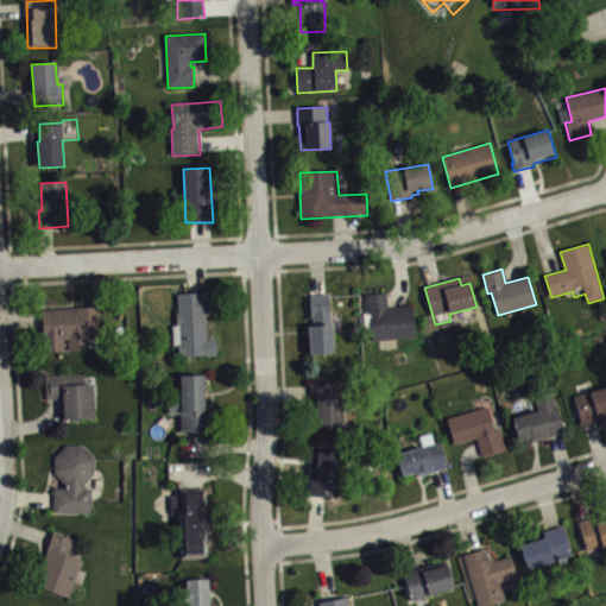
[(180,359),(178,347),(175,347),(172,327),(178,326),(177,314),(178,314),(178,295),(208,294),(210,315),(206,316),(207,339),(216,339),(218,355),(180,359)]
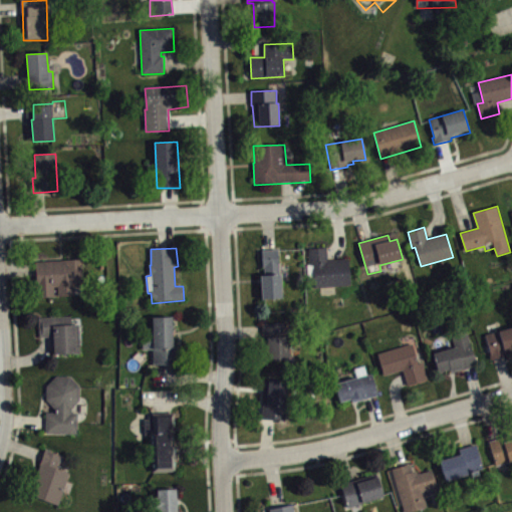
[(308,249),(310,272),(314,271),(316,288),(351,286),(349,259),(328,261),(327,248),(308,249)]
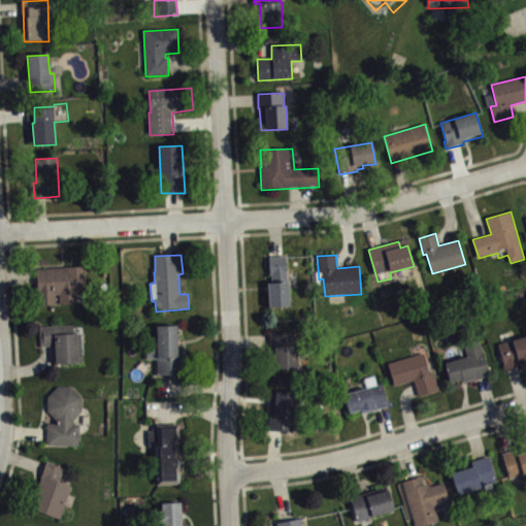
[(269,258),(270,275),(271,275),(272,284),(268,284),(269,308),(290,306),(289,283),(288,283),(286,257),(269,258)]
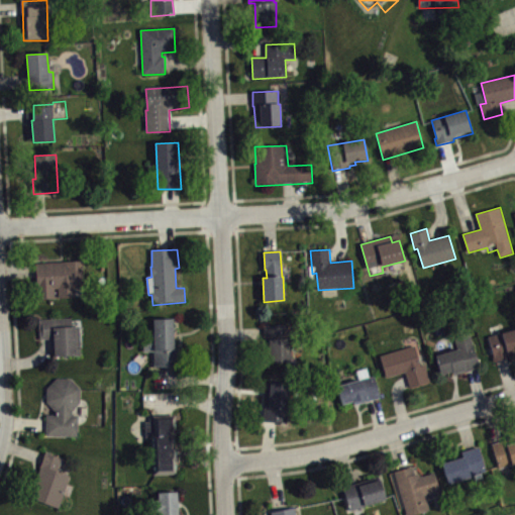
[(35,264),(37,299),(55,299),(55,289),(59,289),(60,298),(75,298),(75,288),(87,287),(87,277),(84,277),(83,262),(35,264)]
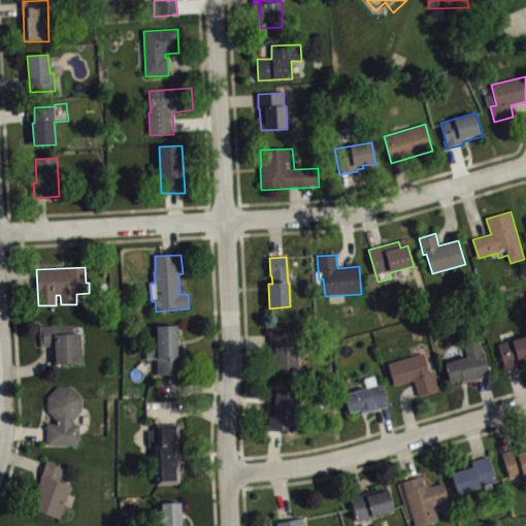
[(39,327),(41,347),(55,347),(56,364),(84,363),(81,334),(74,334),(73,326),(39,327)]
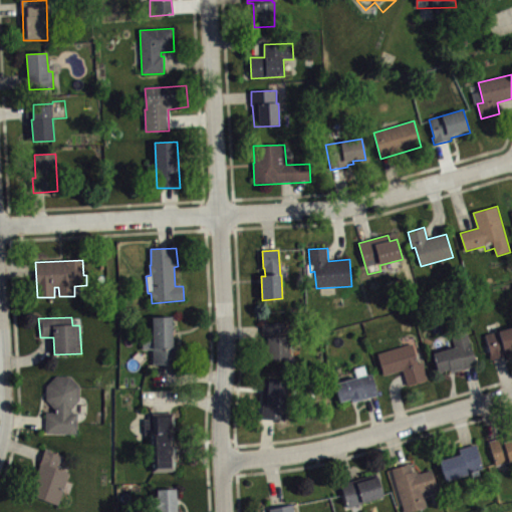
[(153,318),(153,328),(144,329),(144,350),(151,350),(153,350),(154,365),(179,365),(179,348),(173,348),(172,317),(153,318)]
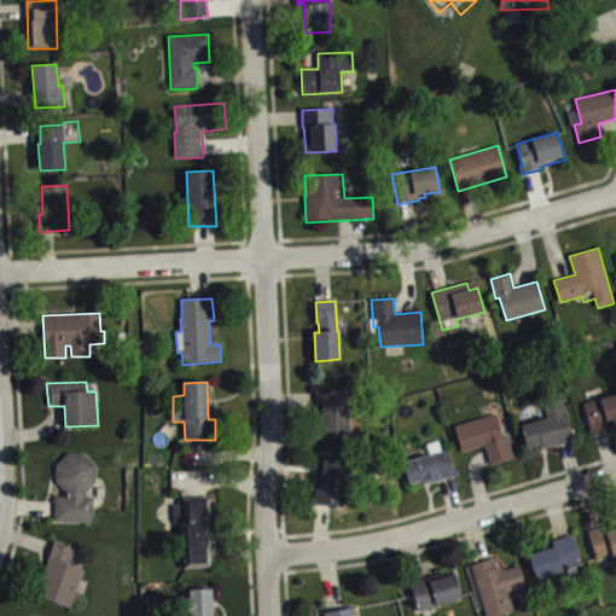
[(315,390),(317,413),(323,413),(324,435),(349,434),(347,389),(315,390)]
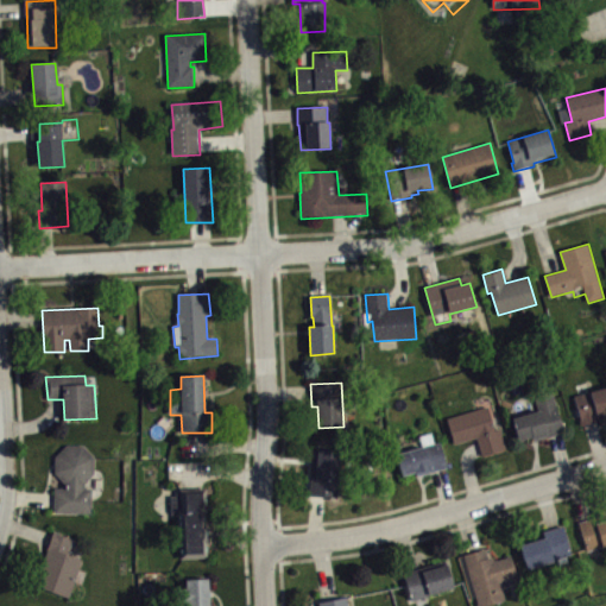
[(575,397),(582,421),(580,421),(582,427),(601,421),(600,418),(605,417),(605,387),(594,392),(593,386),(579,390),(580,396),(575,397)]
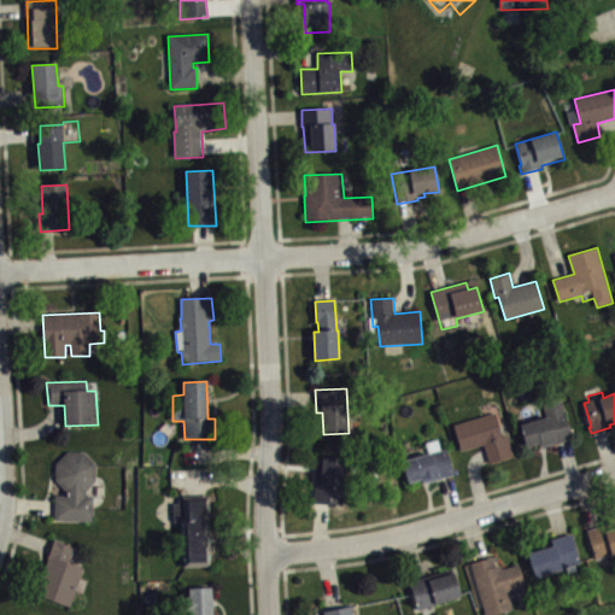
[(520,426),(527,449),(540,445),(543,449),(573,440),(561,398),(543,403),(548,419),(520,426)]
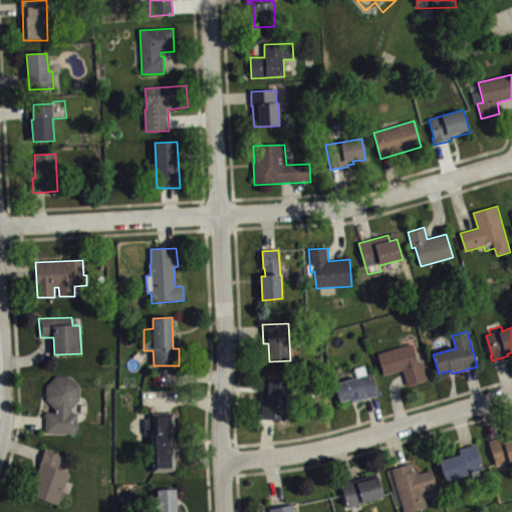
[(377,354),(385,376),(404,370),(409,387),(429,380),(423,362),(419,364),(413,344),(377,354)]
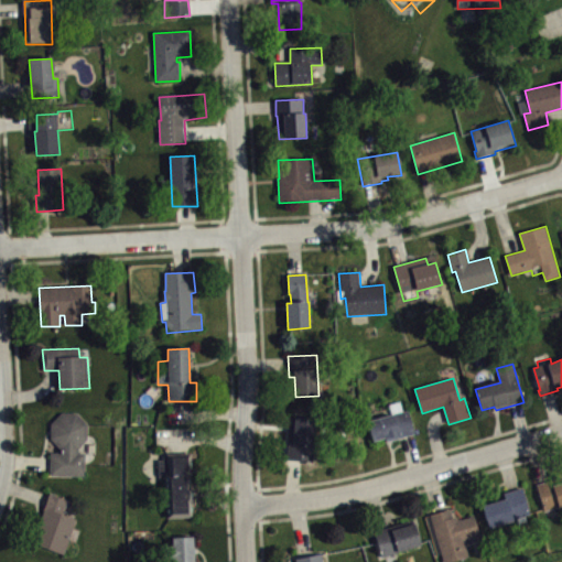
[(368,422),(374,442),(386,439),(387,443),(415,435),(409,411),(403,412),(400,402),(390,404),(392,415),(368,422)]
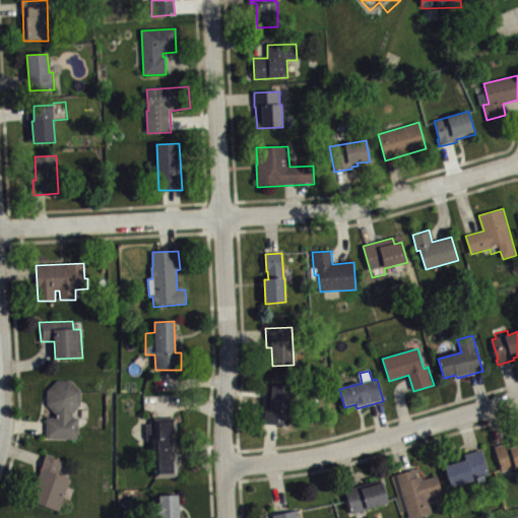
[(47,417),(47,439),(78,440),(79,418),(73,418),(73,414),(80,406),(81,392),(72,382),(58,382),(48,392),(48,406),(55,413),(56,418),(47,417)]
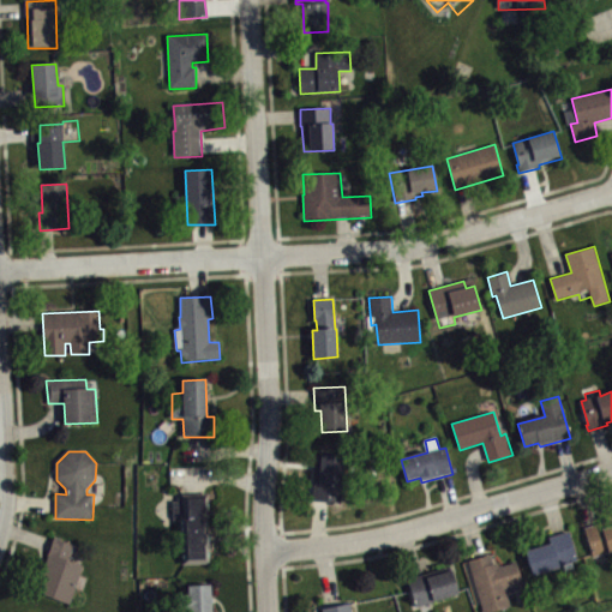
[(312,502),(342,504),(346,455),(321,451),(318,484),(313,483),(312,502)]
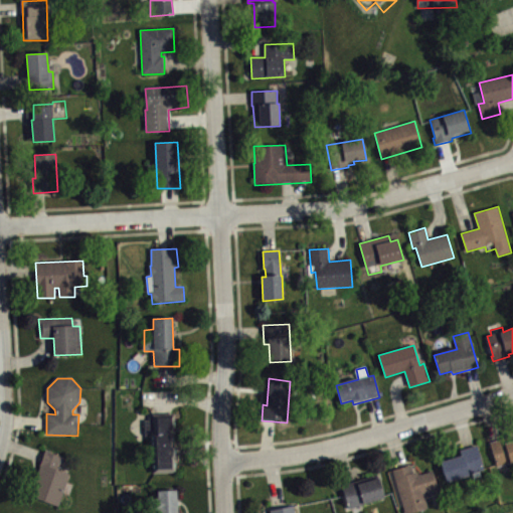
[(175,413),(152,414),(153,420),(145,421),(146,437),(151,436),(153,474),(176,473),(175,463),(180,462),(178,446),(175,446),(174,434),(176,434),(175,413)]
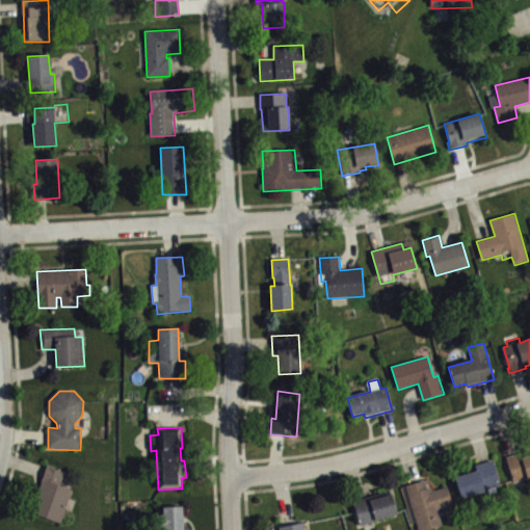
[(529,450),(507,457),(514,483),(529,479),(529,450)]
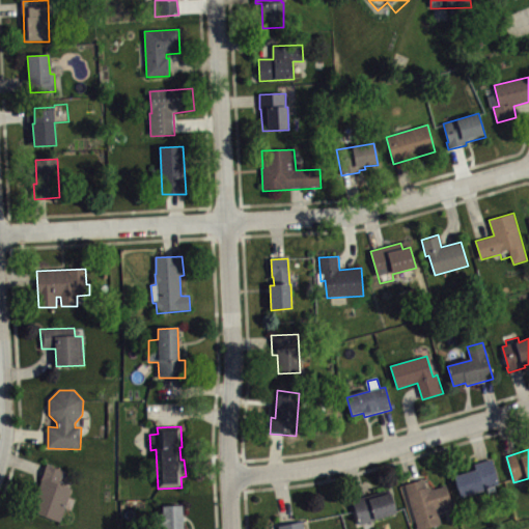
[(454,476),(461,498),(484,492),(483,490),(486,489),(489,494),(497,492),(495,486),(500,485),(493,460),(475,465),(476,470),(454,476)]
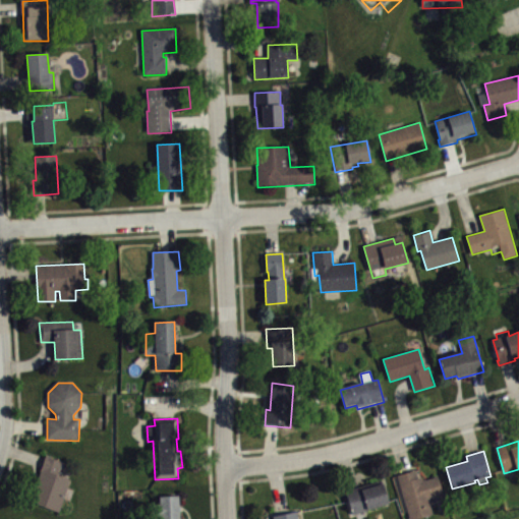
[(47,456),(31,503),(59,514),(71,480),(59,475),(63,463),(47,456)]
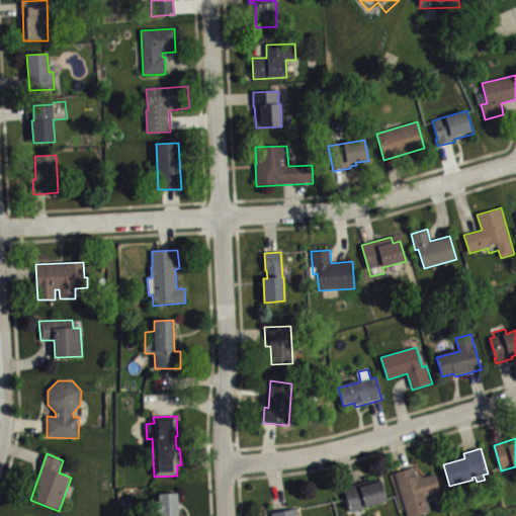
[(396,474),(408,515),(416,515),(431,511),(427,497),(441,493),(435,473),(420,477),(417,467),(396,474)]
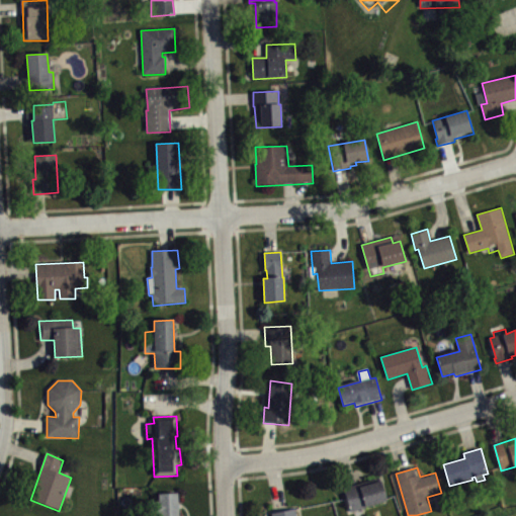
[(351,513),(387,501),(379,479),(344,489),(351,513)]
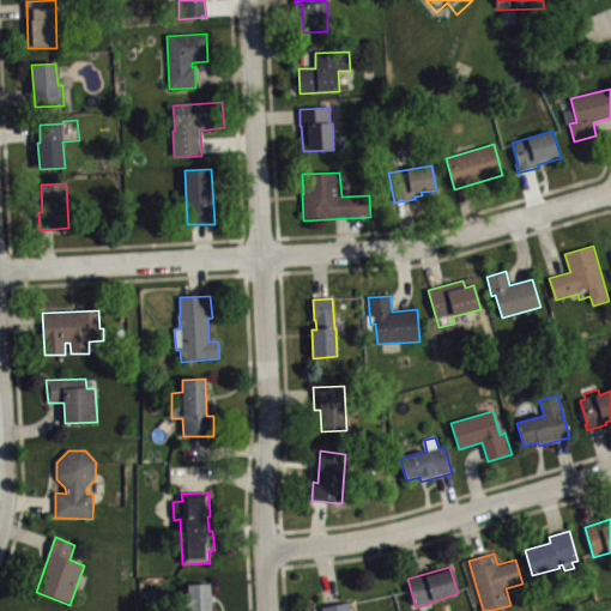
[(188,594),(187,586),(211,585),(212,610),(175,610),(175,594),(188,594)]
